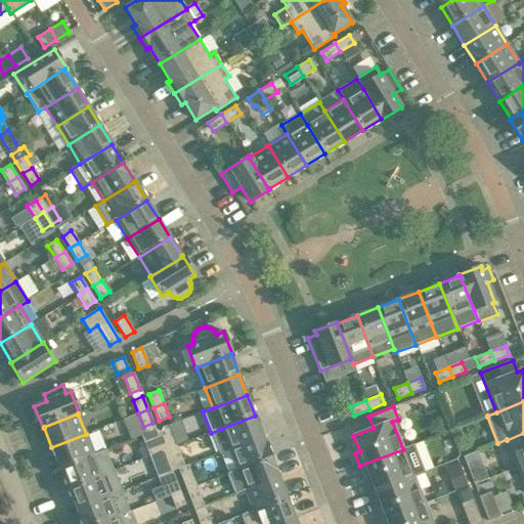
[(219,453),(229,449),(263,436),(255,416),(221,429),(211,433),(219,453)]
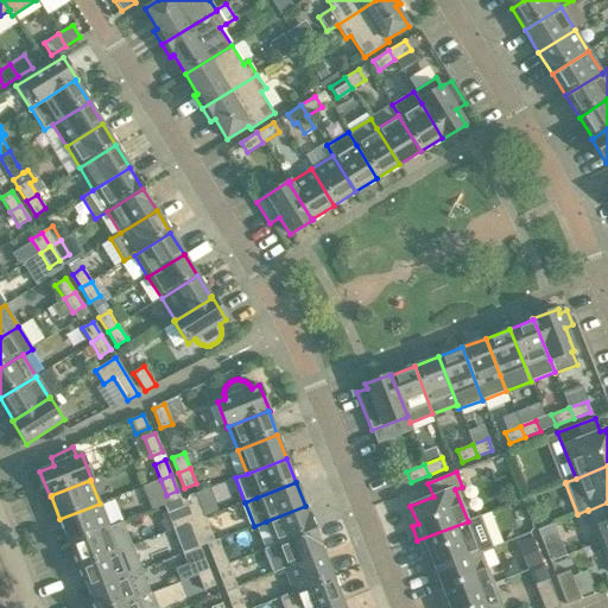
[(163,506),(173,530),(183,526),(195,521),(188,506),(187,502),(183,504),(181,499),(163,506)]
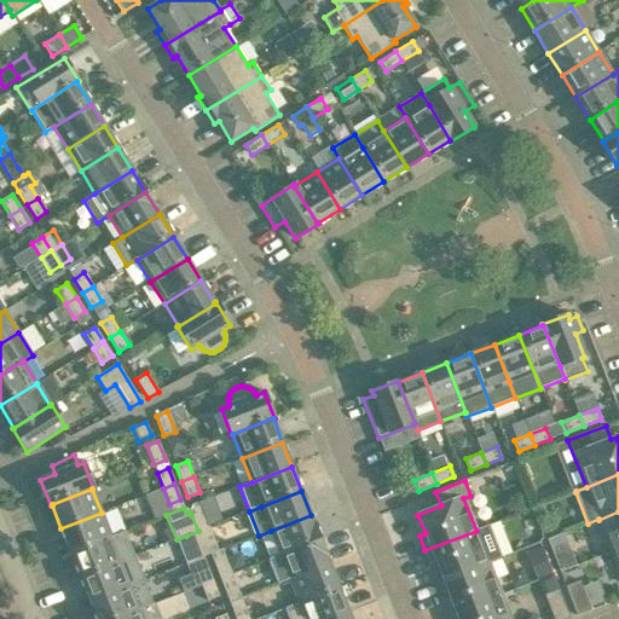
[(203,512),(191,515),(198,531),(209,526),(203,512)]
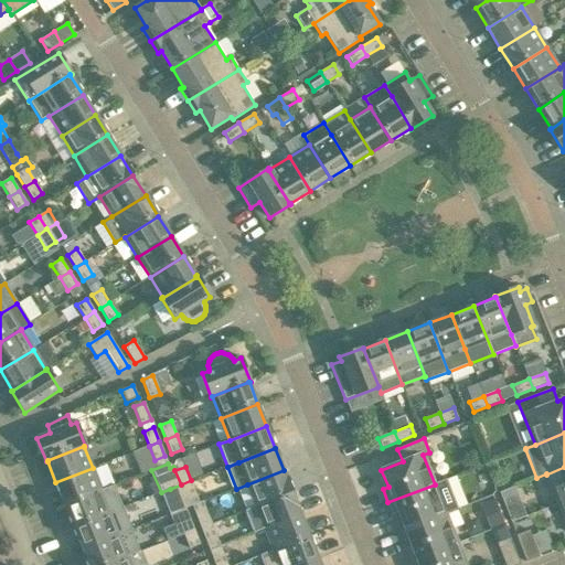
[(564,467),(546,475),(558,504),(564,501),(564,467)]
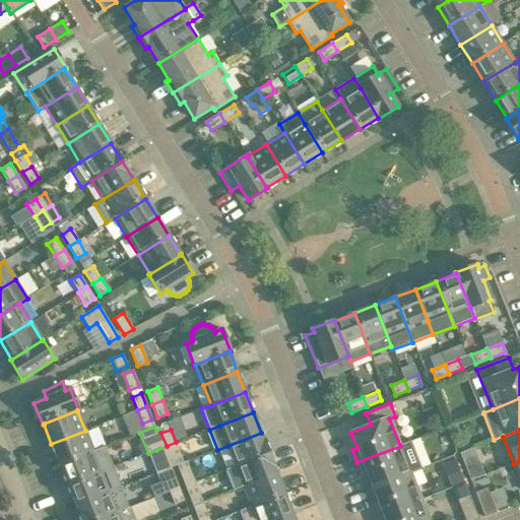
[(92,451),(85,431),(51,444),(59,464),(92,451)]
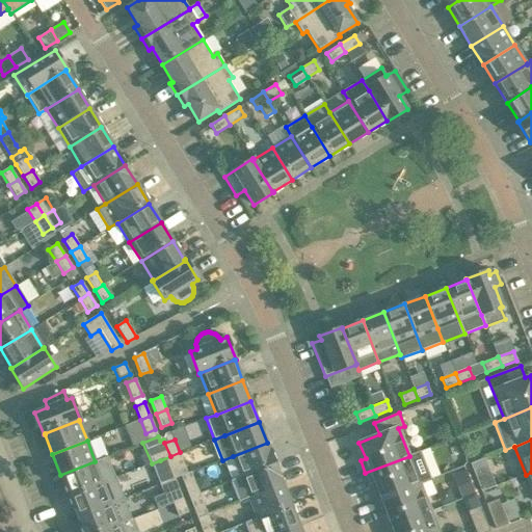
[(233,456),(240,477),(275,463),(267,443),(233,456)]
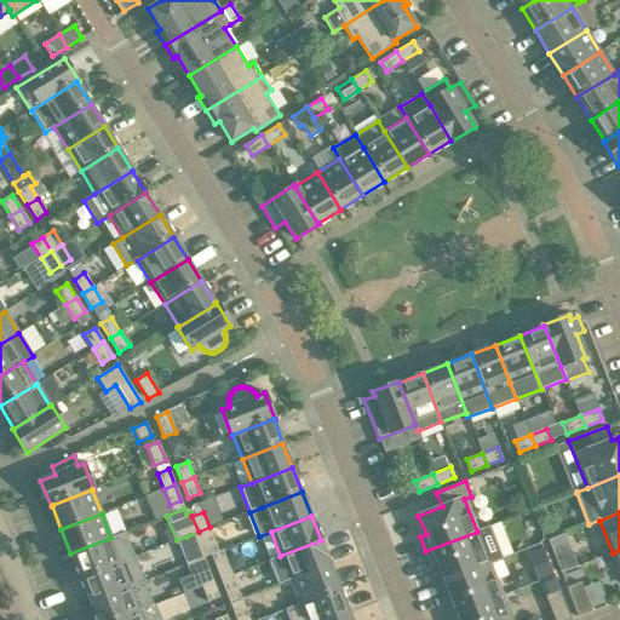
[(219,552),(210,527),(199,532),(208,556),(219,552)]
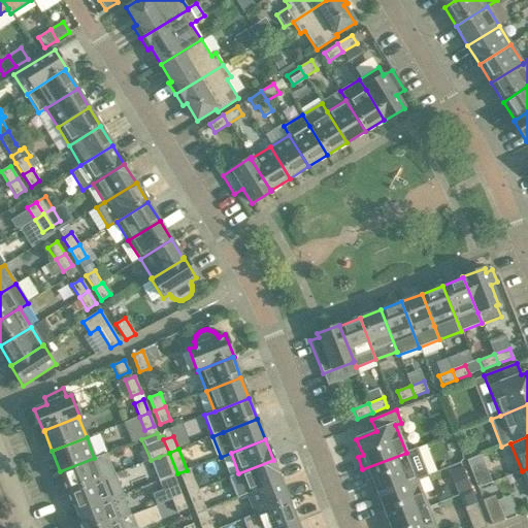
[(372,480),(378,495),(417,480),(427,475),(416,449),(406,453),(362,469),(367,482),(372,480)]
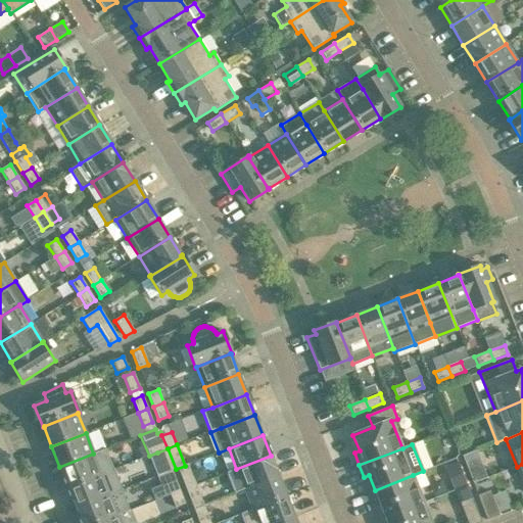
[(161,464),(162,466),(165,473),(176,469),(168,448),(157,453),(149,456),(153,467),(161,464)]
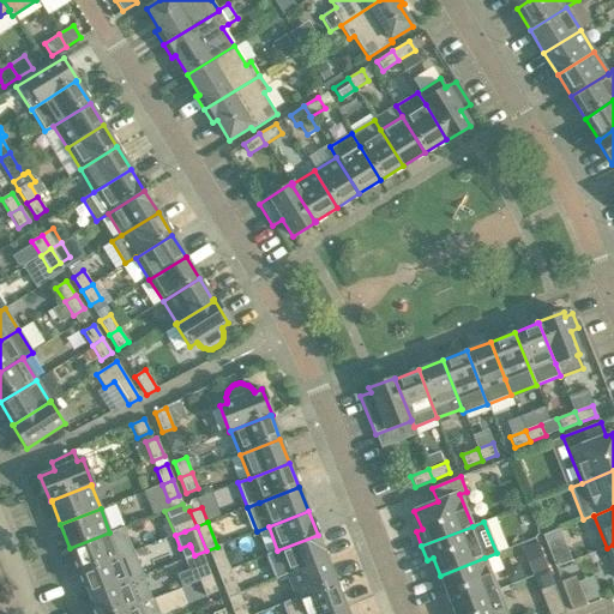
[(110,534),(109,533),(70,548),(79,572),(133,552),(124,528),(110,534)]
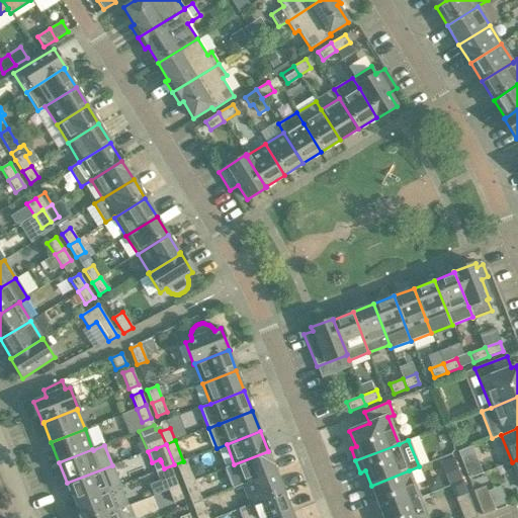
[(473,445),(459,449),(466,478),(482,473),(473,445)]
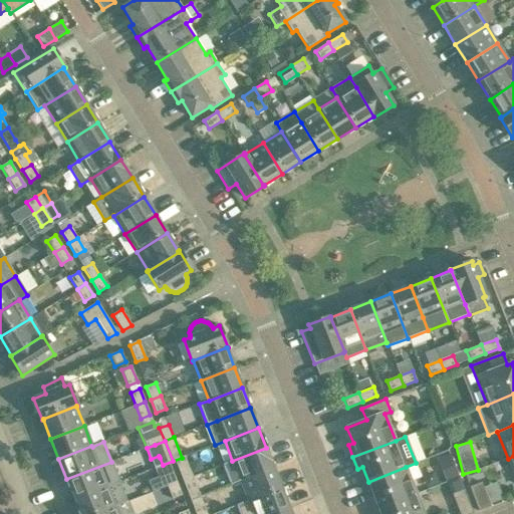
[(232,461),(233,461),(223,465),(231,485),(240,481),(274,468),(266,448),(232,461)]
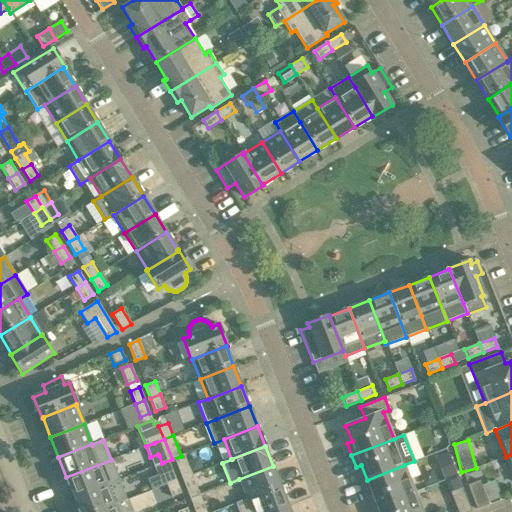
[(414,462),(423,481),(426,480),(434,497),(461,485),(446,448),(414,462)]
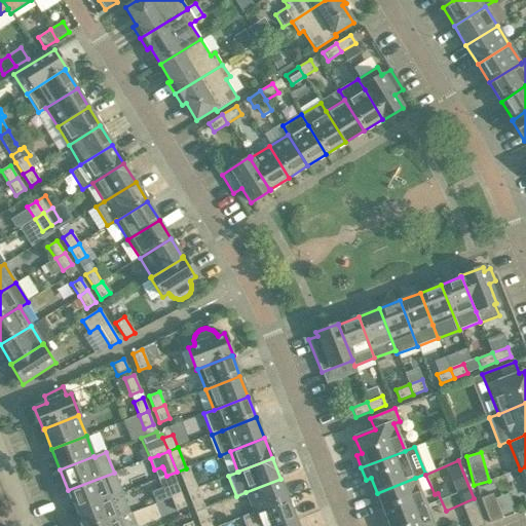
[(68,490),(76,511),(122,493),(114,473),(68,490)]
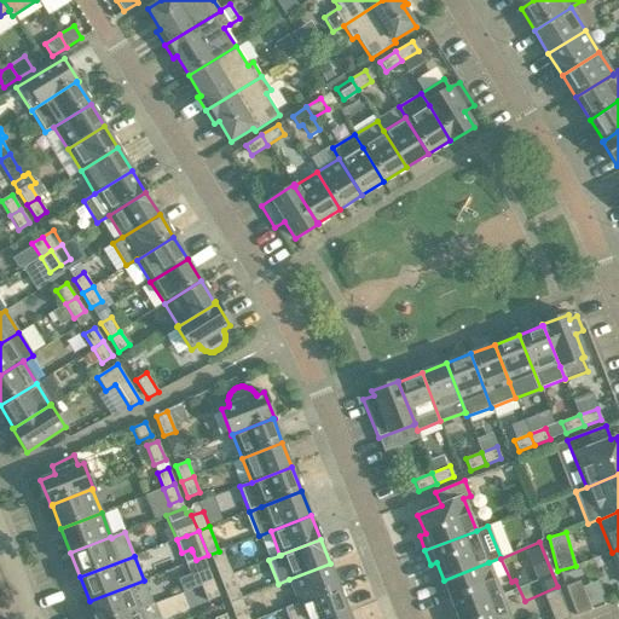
[(220,578),(232,573),(226,559),(214,562),(220,578)]
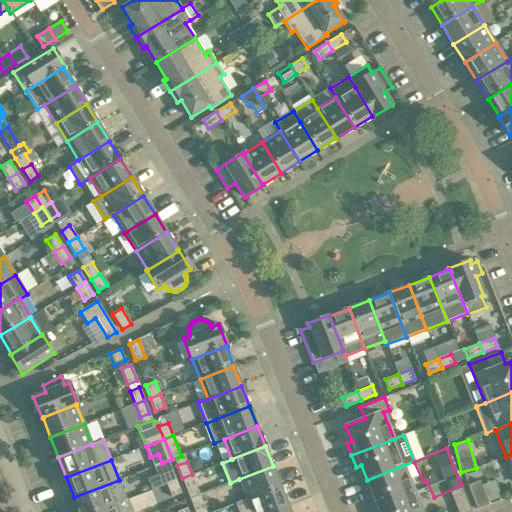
[(415,492),(404,465),(367,480),(373,495),(368,497),(372,509),(415,492)]
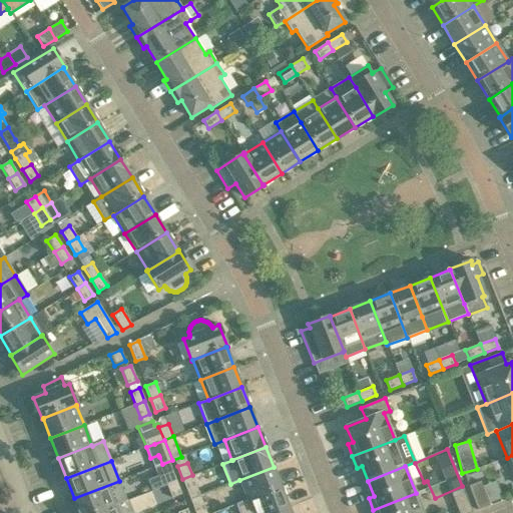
[(282,487),(274,467),(239,480),(247,500),(282,487)]
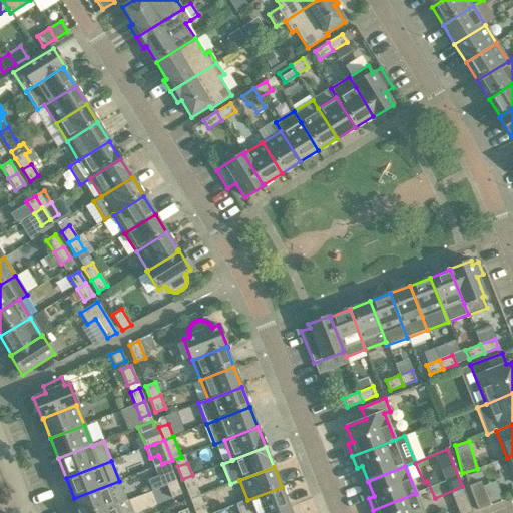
[(167,485),(177,482),(171,469),(162,472),(167,485)]
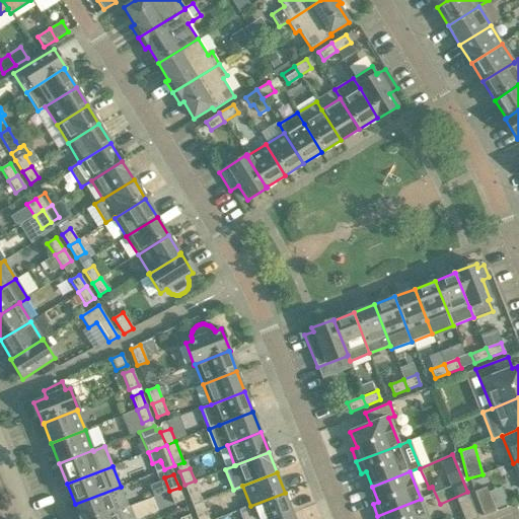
[(195,480),(184,485),(190,498),(200,494),(195,480)]
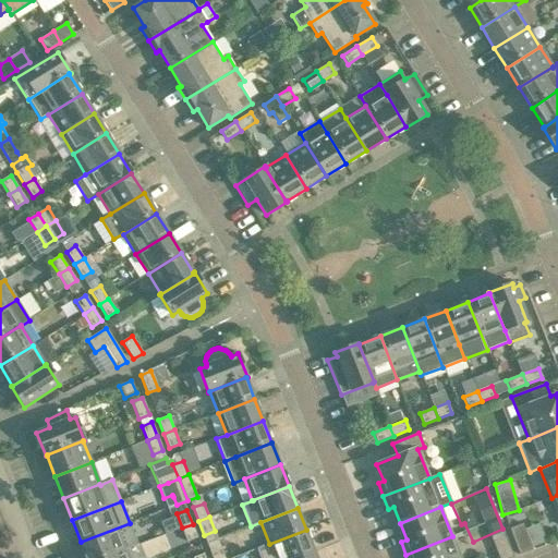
[(81,542),(86,557),(105,557),(125,549),(137,545),(130,523),(81,542)]
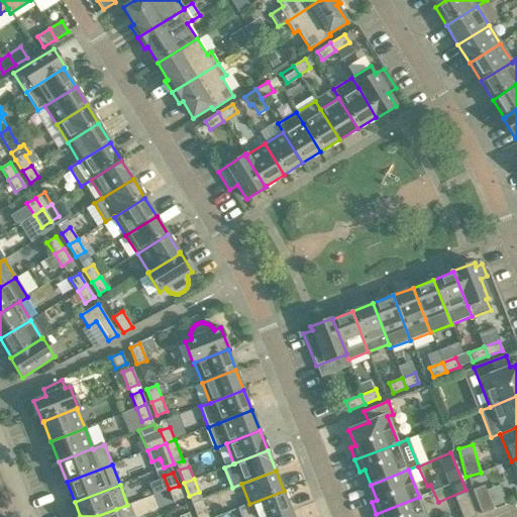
[(179,486),(169,489),(174,502),(184,498),(179,486)]
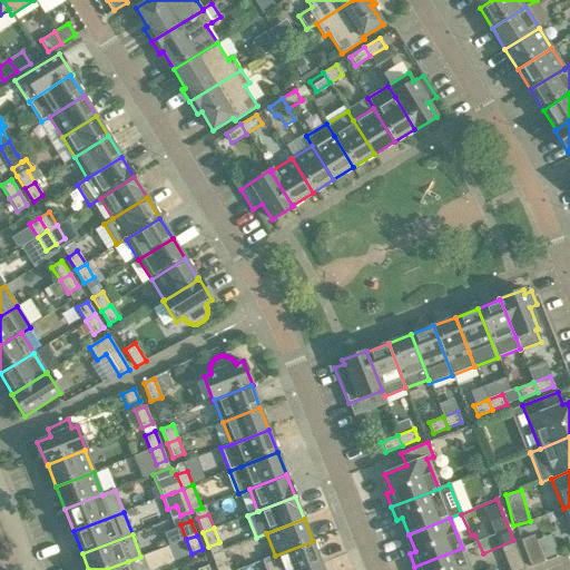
[(533,536),(520,541),(531,568),(544,562),(533,536)]
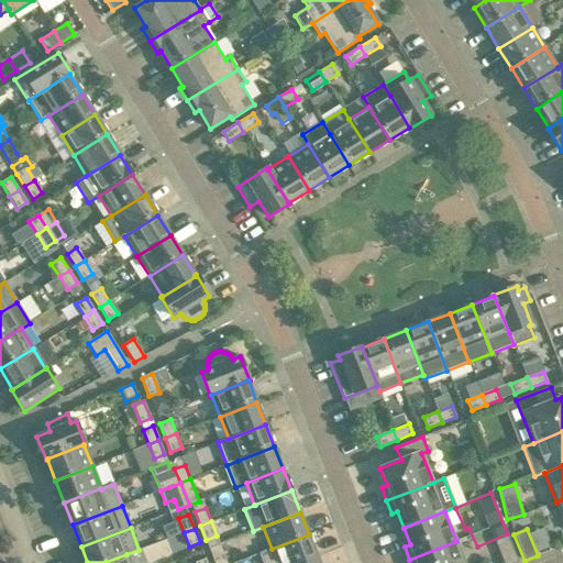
[(260,554),(263,562),(301,562),(318,556),(309,534),(272,549),(260,554)]
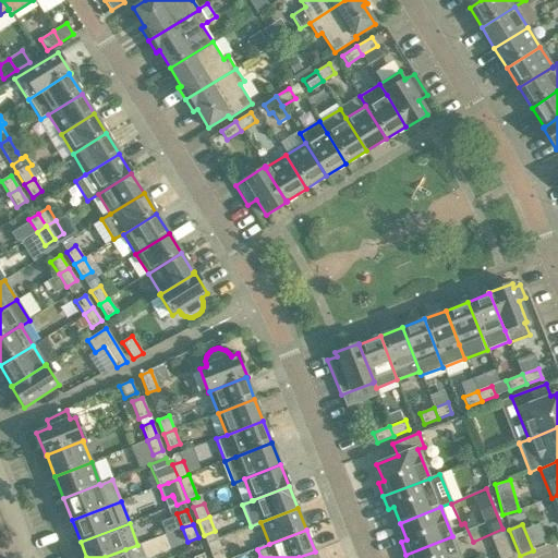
[(498,557),(512,557),(513,557),(504,532),(490,536),(498,557)]
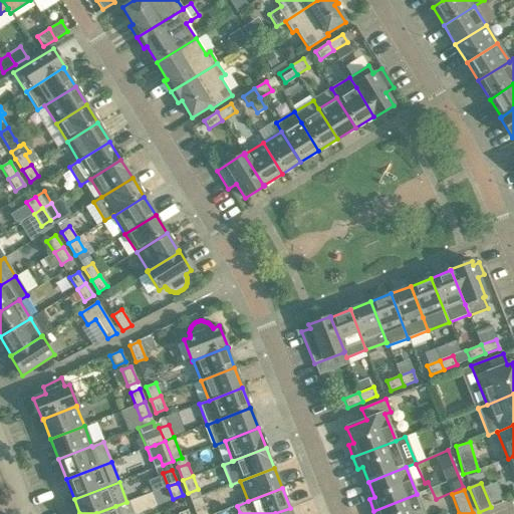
[(424,513),(417,494),(373,511),(374,513),(424,513)]
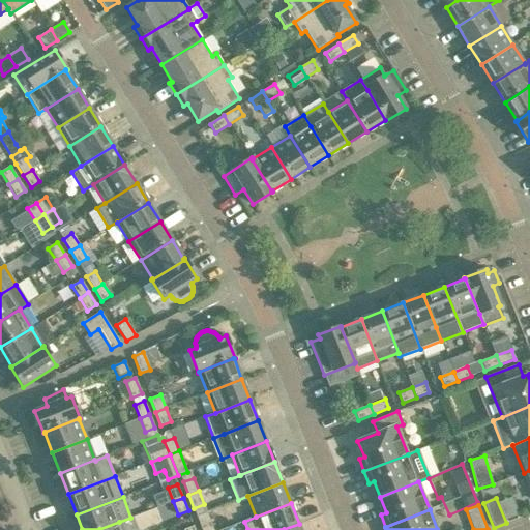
[(202,529),(213,529),(210,520),(200,524),(202,529)]
